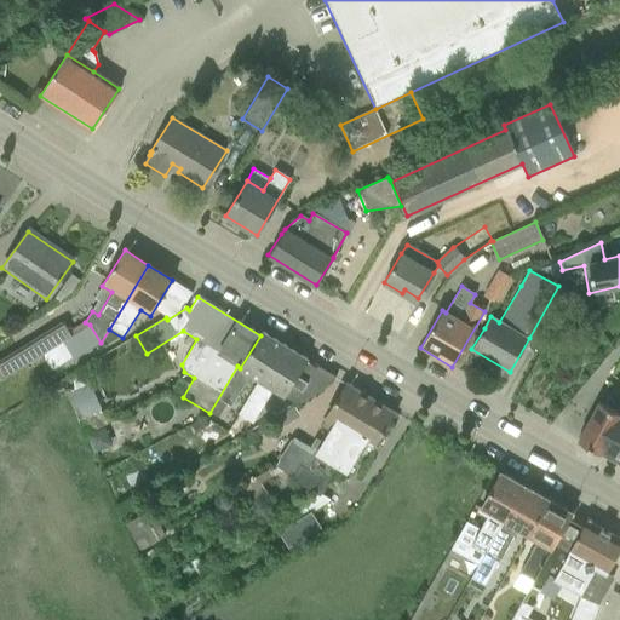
[(46,317),(0,346),(0,373),(58,337),(46,317)]
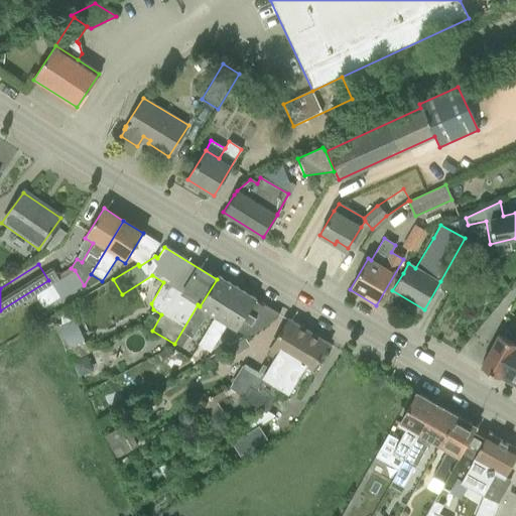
[(84,285),(75,270),(71,268),(70,267),(57,275),(59,279),(56,281),(66,297),(84,285)]
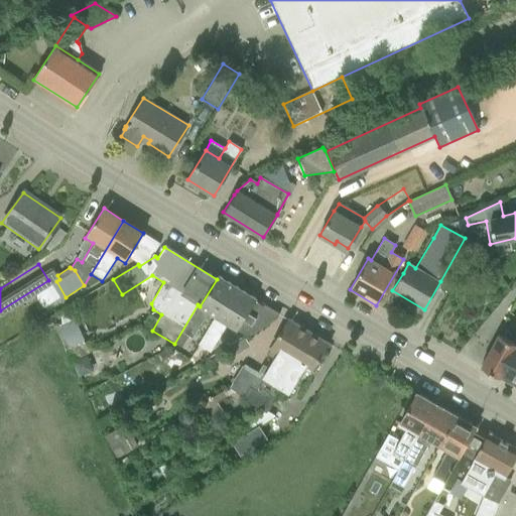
[(214,317),(227,326),(244,292),(218,276),(217,279),(200,306),(198,304),(174,344),(185,351),(192,340),(191,339),(207,313),(214,317)]
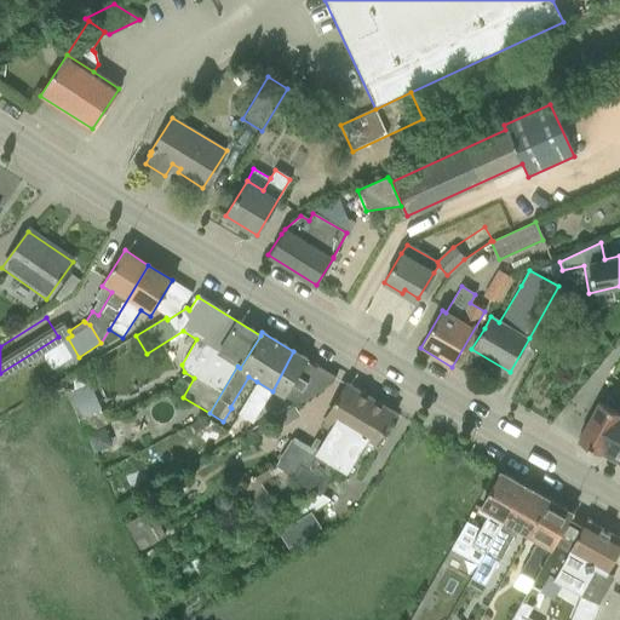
[(296,405),(332,383),(336,377),(315,366),(313,365),(311,366),(305,362),(306,360),(293,351),(273,391),(296,405)]
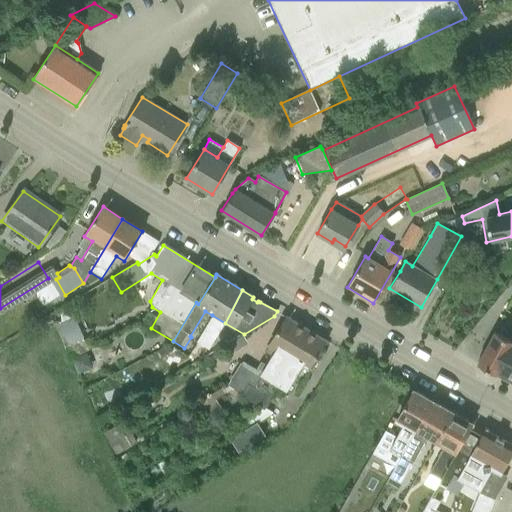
[(208,350),(225,323),(212,315),(196,343),(208,350)]
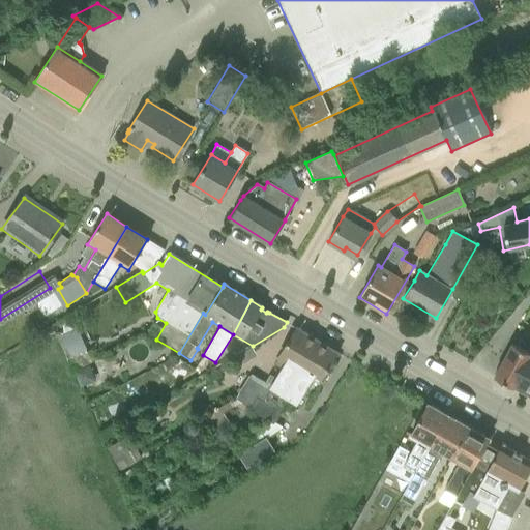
[(282,396),(317,341),(296,328),(277,359),(283,362),(274,377),(270,375),(265,384),(251,375),(236,400),(249,408),(256,398),(262,402),(270,389),(282,396)]
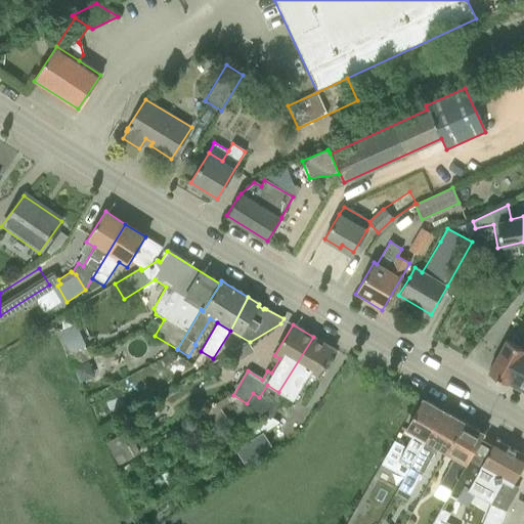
[(72,369),(89,358),(76,329),(57,338),(72,369)]
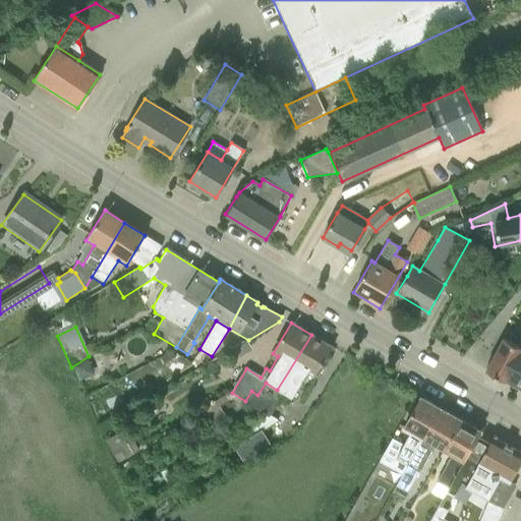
[(283,394),(291,399),(306,373),(313,379),(332,347),(311,335),(277,390),(266,383),(257,395),(251,391),(245,401),(244,402),(265,415),(236,432),(242,443),(277,420),(269,415),(283,394)]
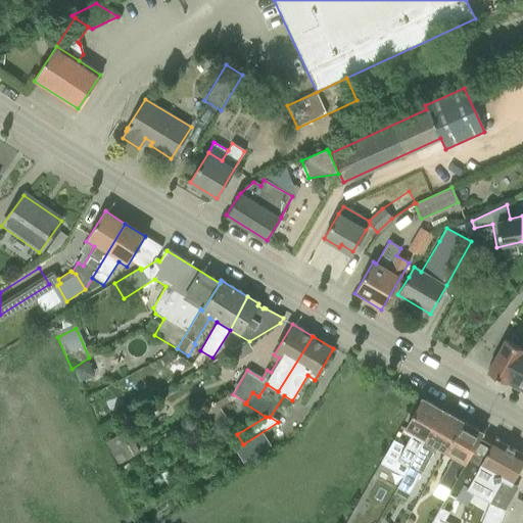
[(510,383),(522,358),(522,348),(506,339),(487,372),(508,383),(508,382),(510,383)]
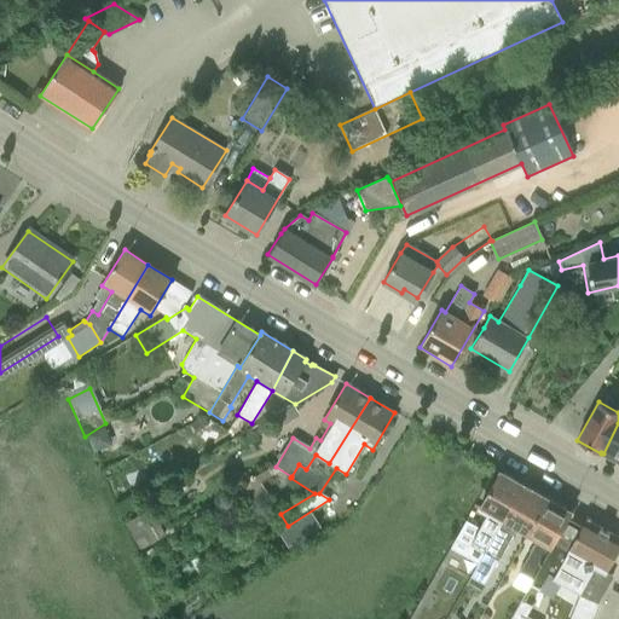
[(278,429),(299,416),(293,405),(271,418),(278,429)]
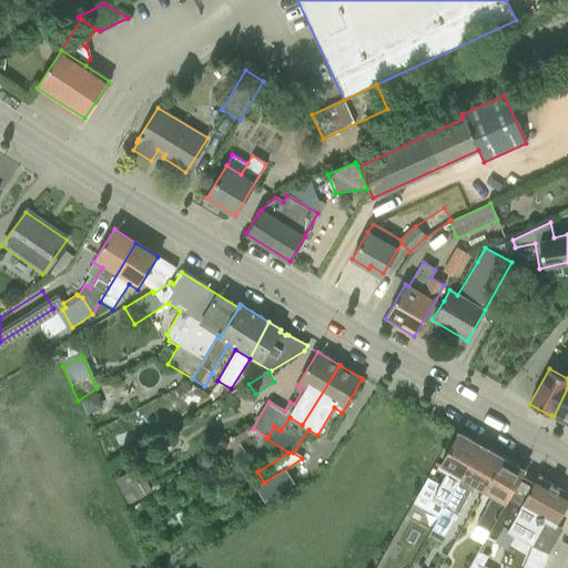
[(567,424),(567,388),(554,416),(567,424)]
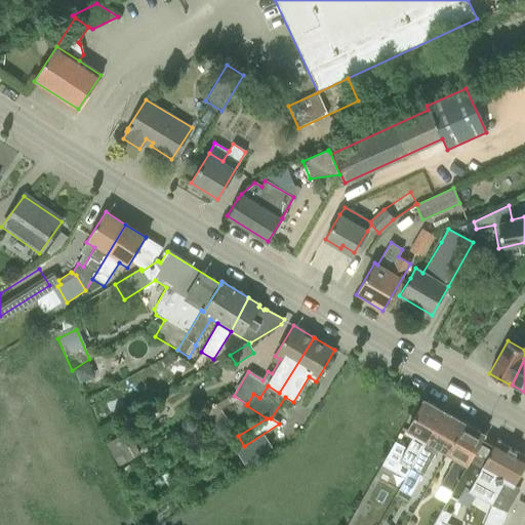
[(423,401),(406,432),(411,436),(399,458),(412,466),(442,411),(423,401)]
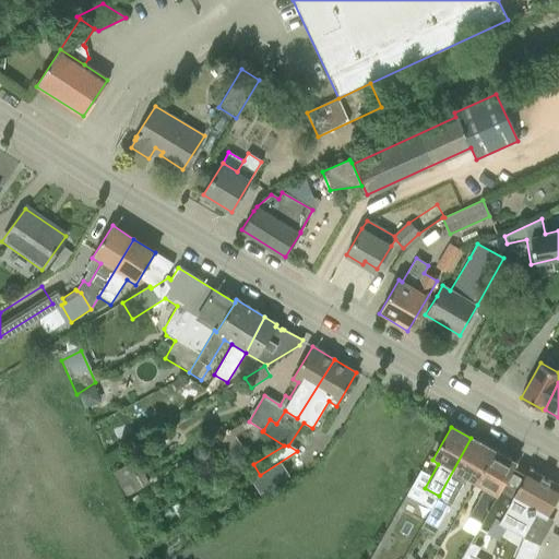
[(224,456),(241,448),(234,437),(217,447),(224,456)]
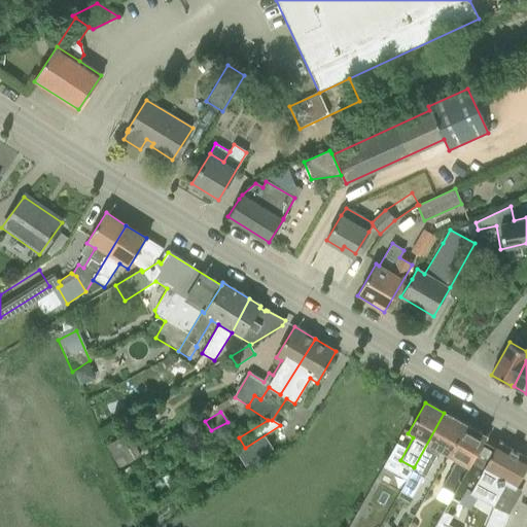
[(468,426),(444,413),(414,467),(399,492),(411,498),(437,452),(450,459),(468,426)]
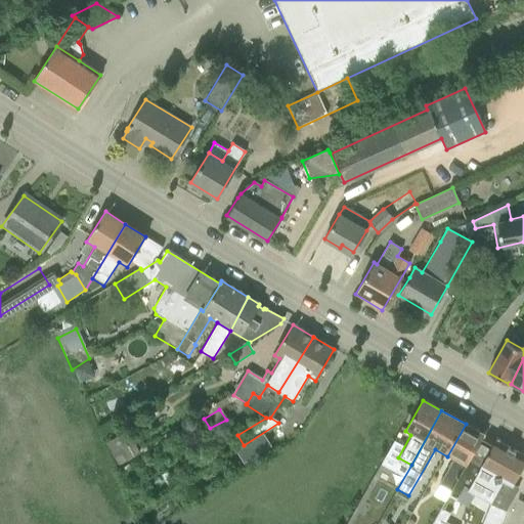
[(448,496),(483,434),(466,424),(447,456),(452,459),(433,495),(445,503),(448,496)]
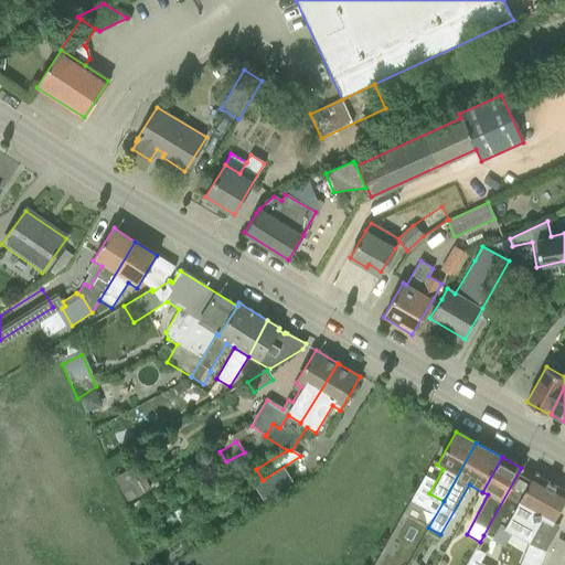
[(135,466),(114,479),(127,502),(150,489),(135,466)]
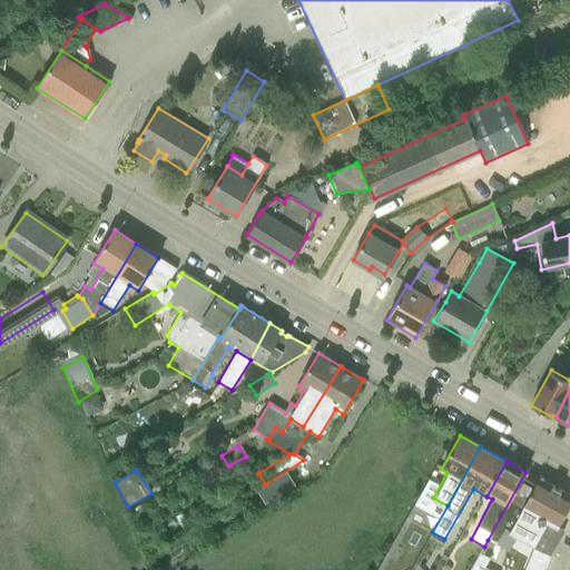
[(203,494),(213,488),(204,471),(192,479),(203,494)]
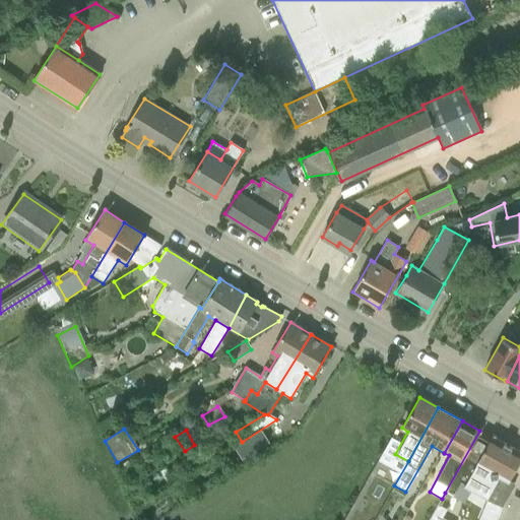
[(519,460),(519,453),(479,431),(445,493),(451,497),(458,483),(471,491),(488,500),(482,507),(465,500),(464,504),(457,519),(495,519),(500,509),(501,507),(502,508),(514,484),(509,481),(519,460)]
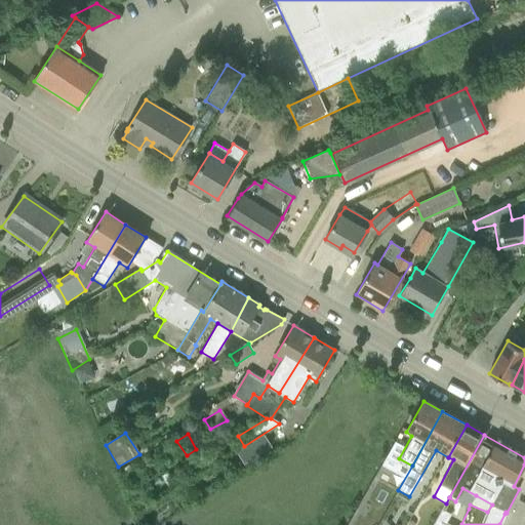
[(455,501),(469,509),(470,505),(476,495),(462,488),(455,501)]
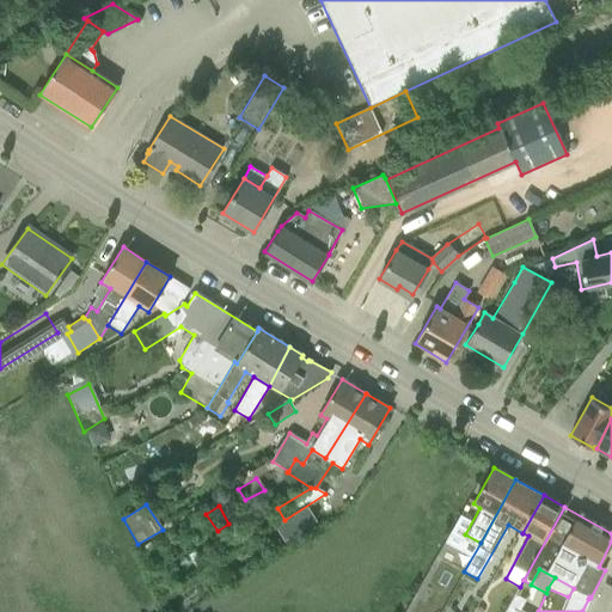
[(524,611),(520,610),(526,600),(515,594),(505,611),(524,611)]
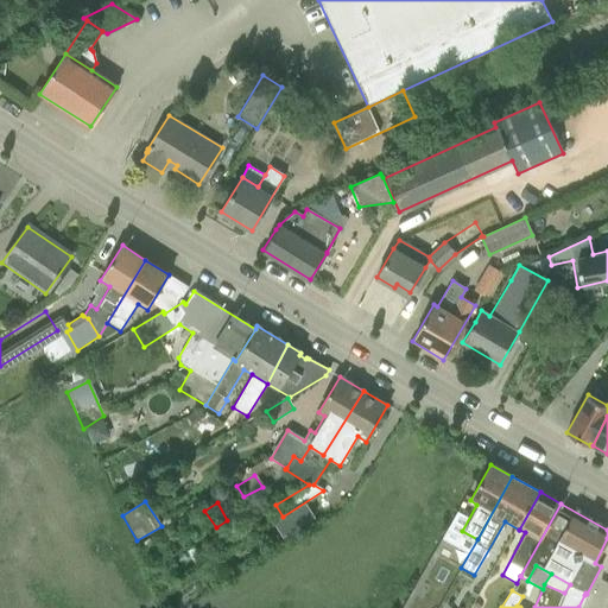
[(584,595),(578,607),(584,607),(590,597),(584,595)]
